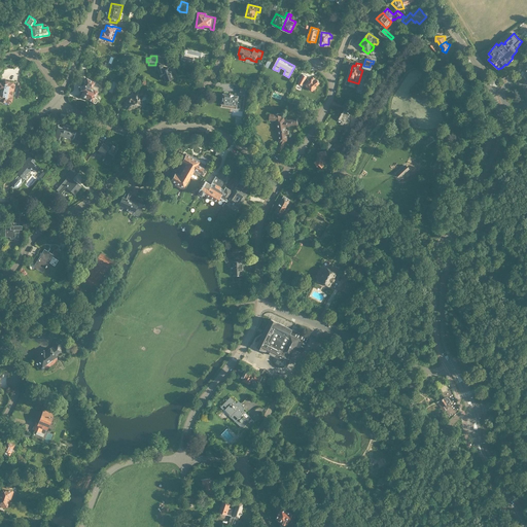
[(172,73),(169,67),(164,70),(162,64),(156,66),(161,77),(164,76),(165,81),(167,80),(168,81),(171,80),(171,78),(173,78),(171,73),(172,73)]
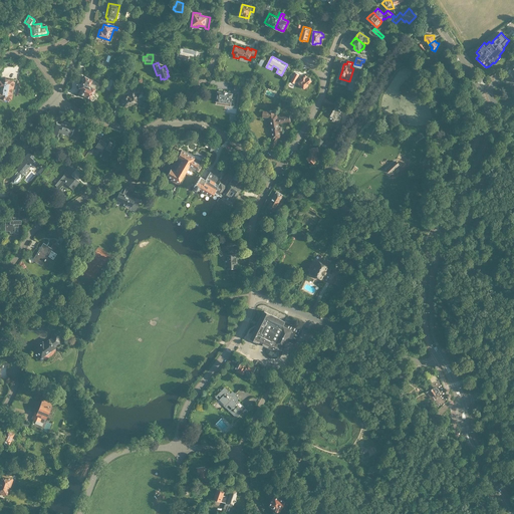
[(290,77),(289,80),(291,81),(290,81),(294,83),(296,81),(299,84),(302,88),(303,87),(304,89),(309,85),(308,84),(312,81),(311,80),(311,79),(310,78),(309,78),(308,77),(306,75),(305,75),(302,77),(302,78),(301,79),(300,77),(298,78),(297,78),(299,76),(299,74),(295,72),(292,78),(290,77)]
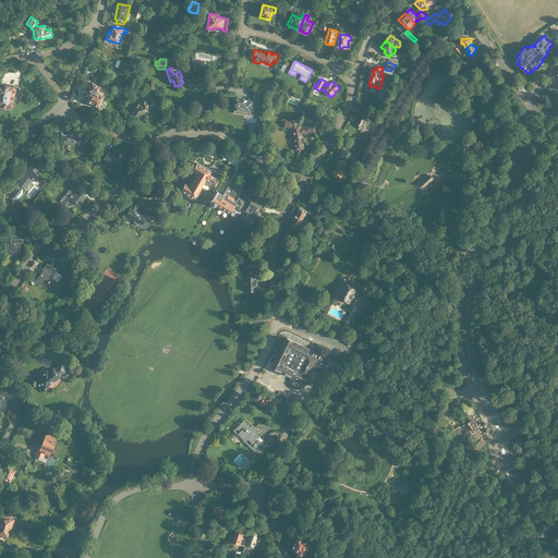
[(107,91),(100,87),(100,86),(92,83),(92,84),(91,84),(89,86),(89,88),(88,91),(86,95),(88,96),(86,100),(87,101),(88,104),(89,104),(92,104),(93,104),(93,105),(98,107),(99,109),(100,109),(102,109),(104,106),(104,104),(102,104),(100,102),(105,96),(104,96),(107,91)]
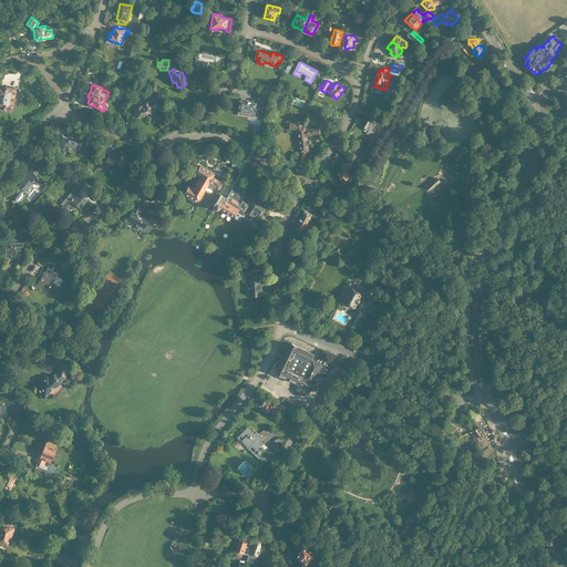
[(0,99),(13,102),(16,90),(14,90),(14,89),(9,88),(6,86),(4,88),(4,89),(0,88),(0,99)]
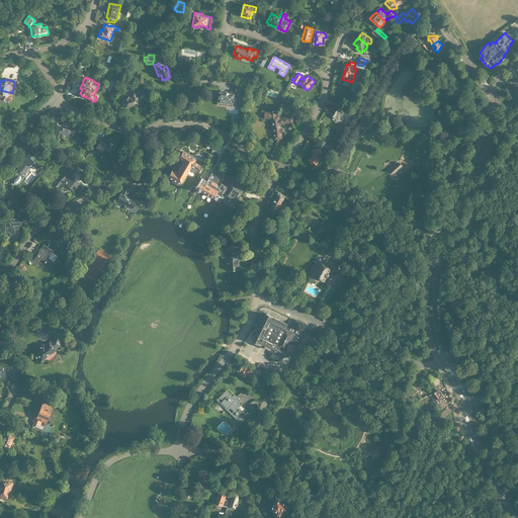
[(234,92),(243,93),(244,86),(235,85),(234,92)]
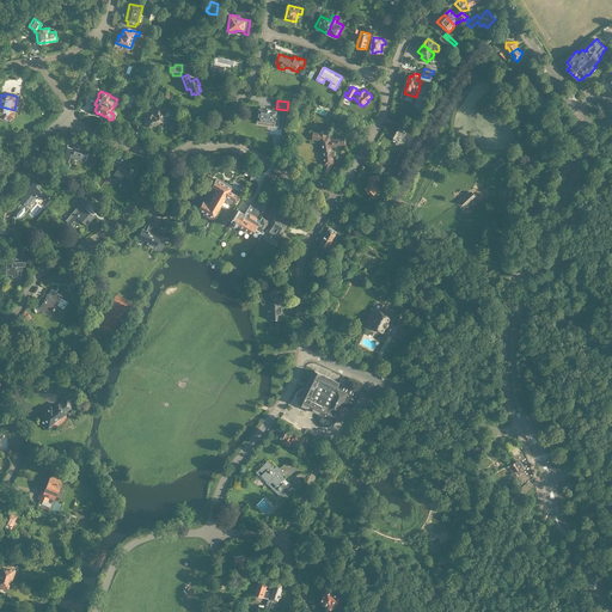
[(14,110),(0,106),(0,118),(1,117),(12,118),(12,117),(13,117),(14,110)]
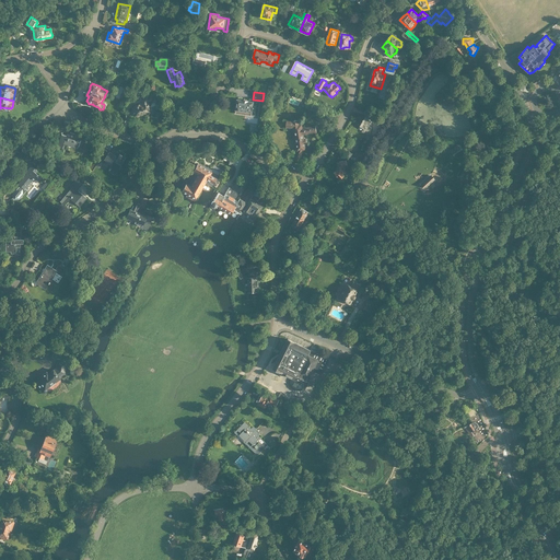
[(132,107),(133,111),(131,111),(132,114),(135,114),(135,116),(146,113),(146,115),(149,114),(149,113),(150,112),(148,103),(153,101),(152,97),(147,98),(147,97),(140,100),(142,104),(140,105),(140,104),(133,105),(133,107),(132,107)]
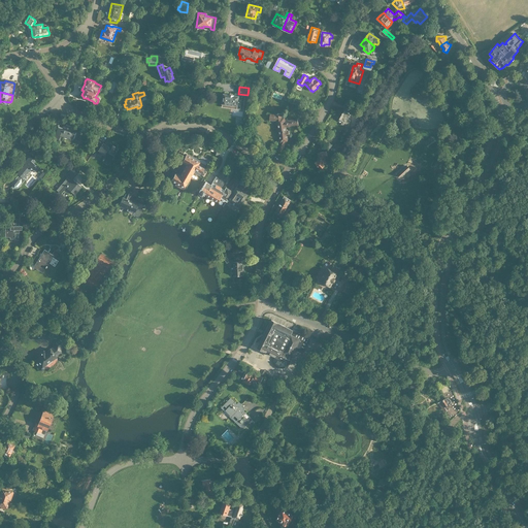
[(224,94),(222,107),(237,109),(240,109),(241,100),(239,99),(239,96),(234,95),(229,94),(229,95),(224,94)]
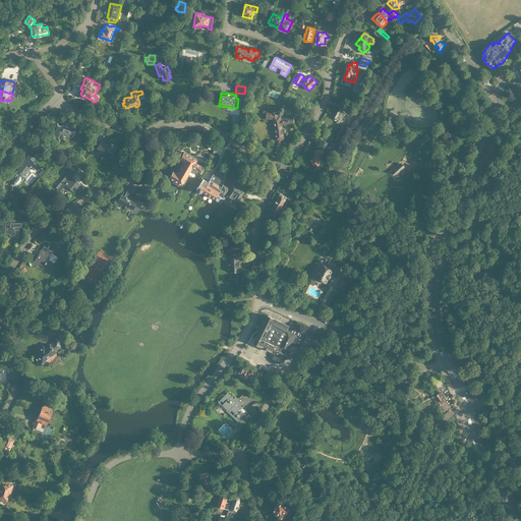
[(338,119),(339,120),(337,123),(344,125),(346,119),(343,117),(346,113),(340,109),(338,112),(335,117),(338,119)]
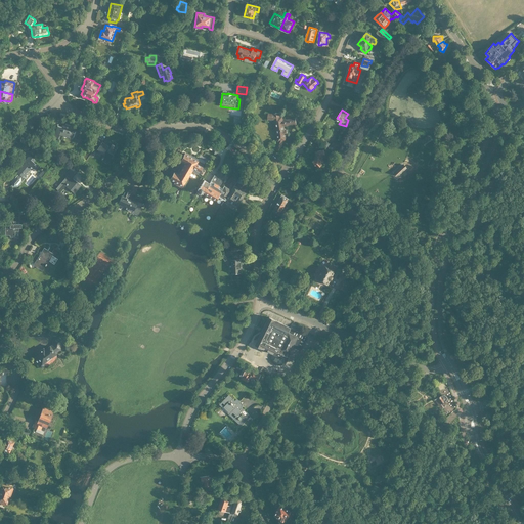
[(275,149),(280,151),(285,140),(287,140),(286,135),(288,135),(287,130),(285,130),(284,126),(297,124),(296,118),(284,120),(282,116),(280,117),(279,113),(277,113),(275,113),(275,114),(273,114),(268,113),(267,119),(274,120),(276,129),(275,129),(276,132),(278,141),(275,149)]
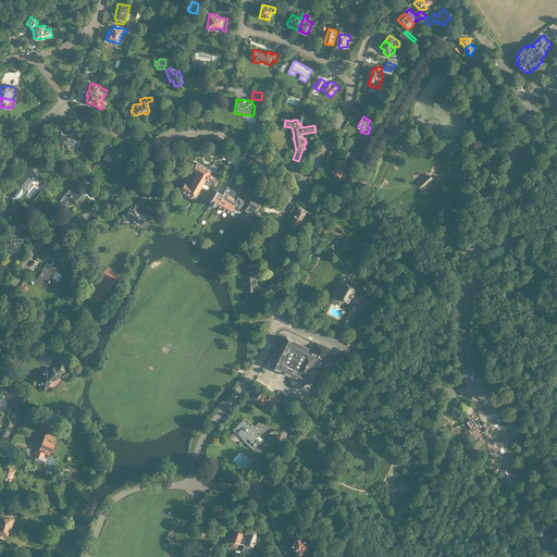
[(63,143),(76,148),(79,138),(75,137),(76,135),(67,132),(66,135),(62,133),(61,134),(57,146),(62,147),(63,143)]
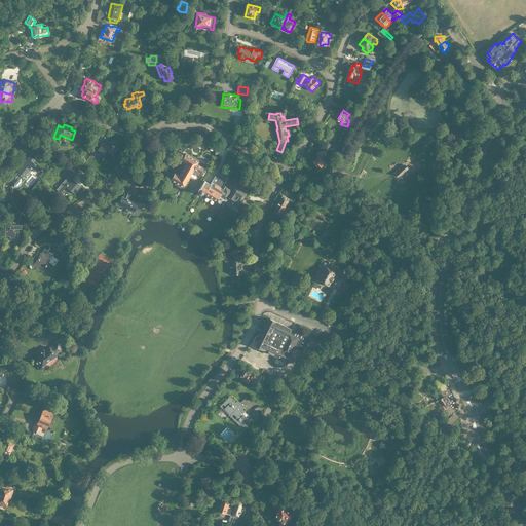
[(429,137),(422,142),(424,146),(433,140),(429,137)]
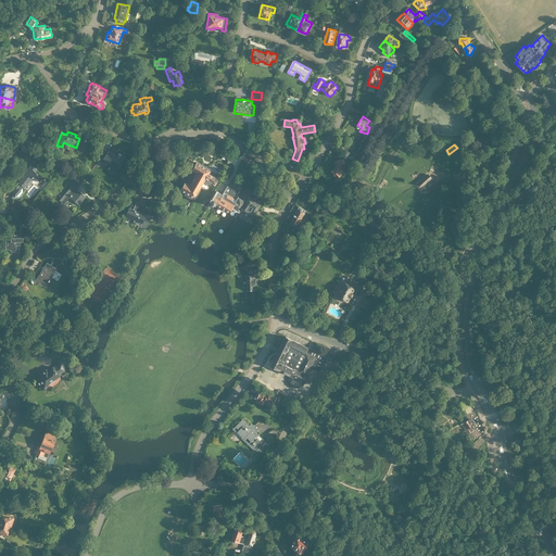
[(108,169),(114,174),(119,164),(125,156),(118,153),(116,156),(115,155),(115,154),(109,150),(108,151),(103,148),(97,158),(102,161),(103,159),(110,163),(110,162),(112,163),(108,169)]
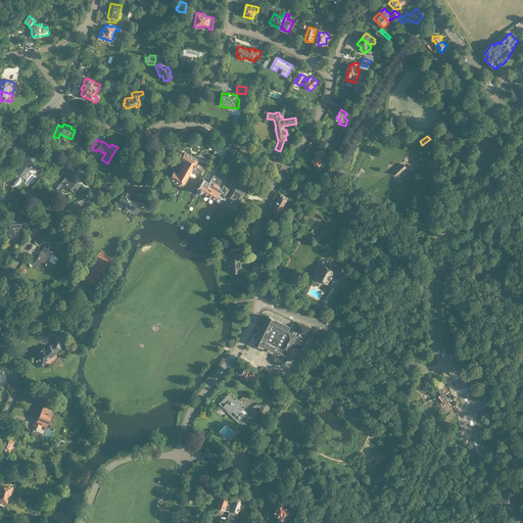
[(329,143),(329,144),(327,146),(331,150),(334,152),(341,143),(336,139),(331,145),(329,143)]
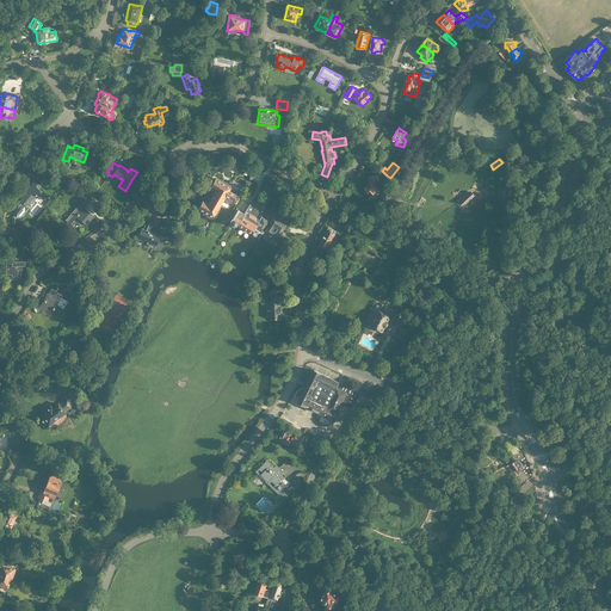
[(368,183),(376,185),(377,180),(380,180),(378,174),(368,177),(369,180),(368,183)]
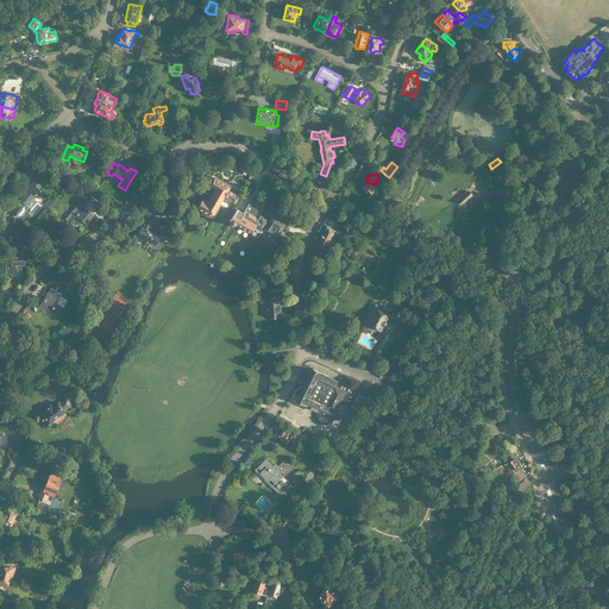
[(215,189),(232,199),(237,190),(230,186),(230,187),(215,179),(214,181),(213,180),(211,183),(212,184),(211,187),(215,189)]
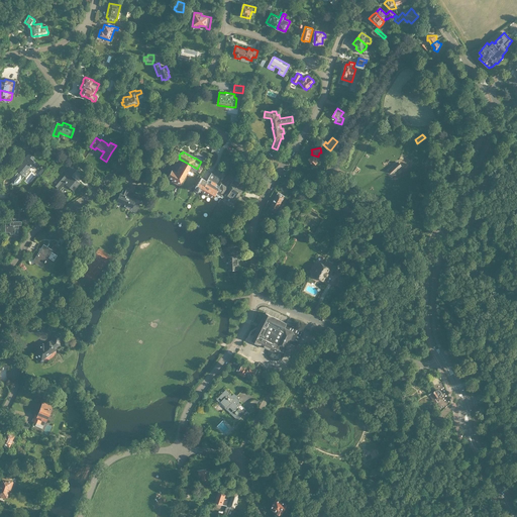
[(12,180),(12,184),(17,184),(23,176),(22,176),(30,166),(33,169),(37,165),(32,160),(34,158),(29,153),(24,159),(25,160),(16,170),(18,172),(16,173),(17,174),(12,180)]
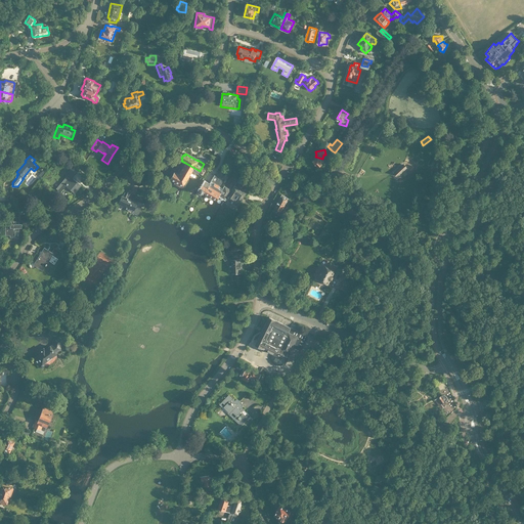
[(322,159),(315,157),(315,160),(314,160),(312,162),(318,168),(322,165),(321,164),(322,159)]
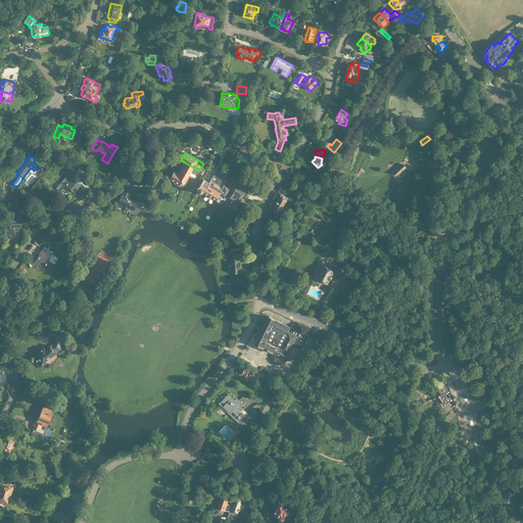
[(174,172),(187,179),(191,172),(191,173),(192,171),(197,174),(199,171),(185,162),(184,165),(182,164),(179,171),(180,172),(179,174),(174,172)]
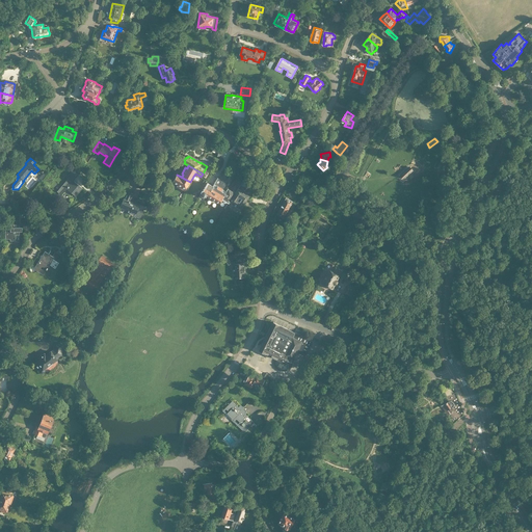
[(409,167),(402,175),(405,179),(413,170),(409,167)]
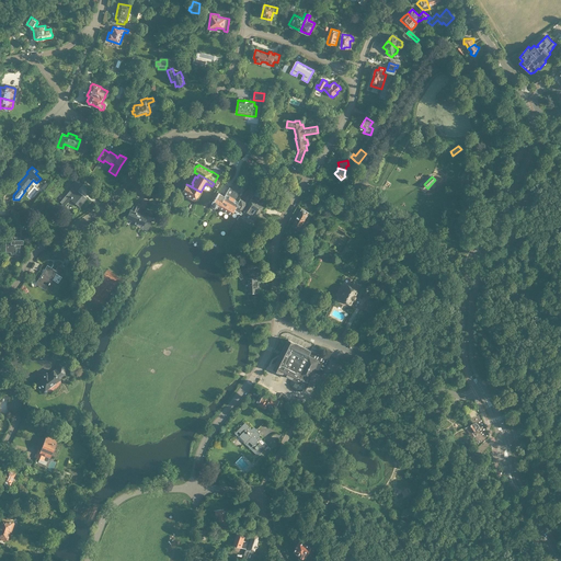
[(60,202),(65,206),(70,199),(79,206),(87,197),(78,191),(82,185),(76,180),(69,189),(71,190),(60,202)]
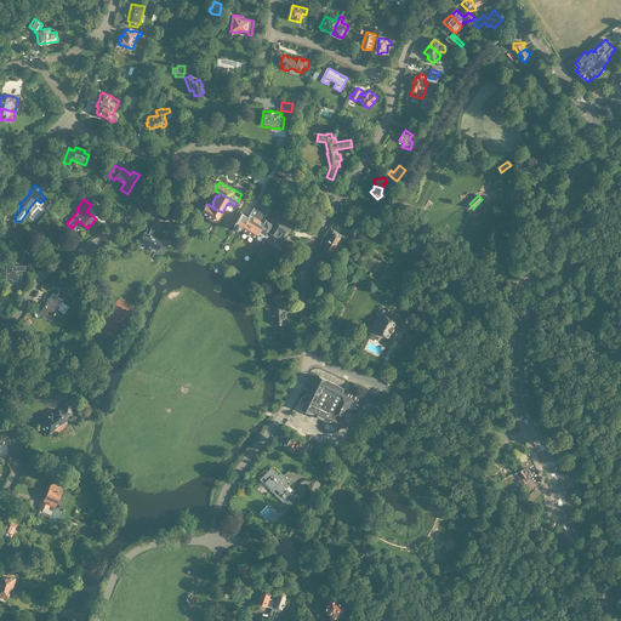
[(222,212),(206,204),(205,206),(204,205),(201,209),(204,210),(201,212),(204,214),(203,214),(201,215),(200,216),(200,218),(203,220),(205,220),(206,217),(205,215),(205,214),(216,221),(218,217),(218,218),(222,212)]
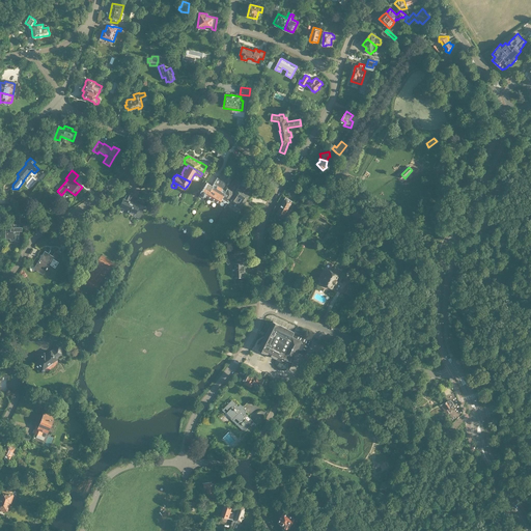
[(217,177),(213,186),(206,196),(218,203),(218,202),(219,203),(221,199),(226,191),(222,189),(226,184),(218,179),(219,178),(217,177)]
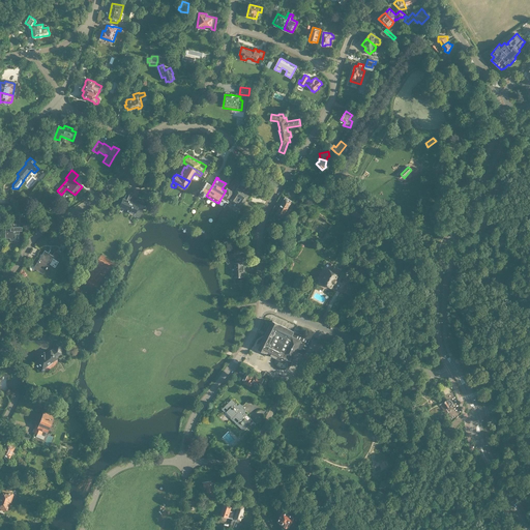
[(226,190),(221,199),(223,200),(223,201),(224,202),(225,202),(225,201),(228,203),(229,201),(232,195),(233,195),(237,187),(241,182),(237,180),(233,187),(234,187),(232,190),(227,188),(226,190)]
